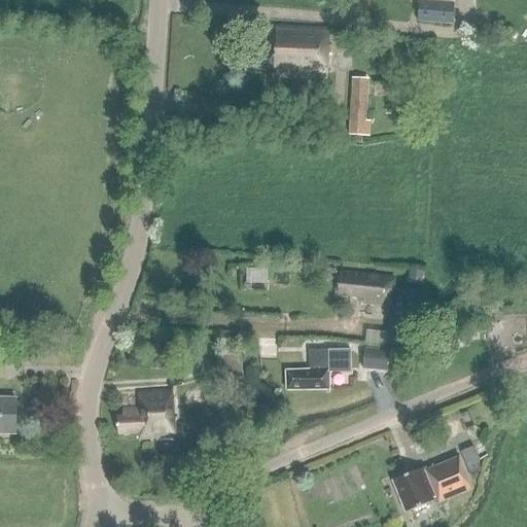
[(418,0),(419,3),(417,25),(453,28),(455,2),(445,1),(430,0),(418,0)]
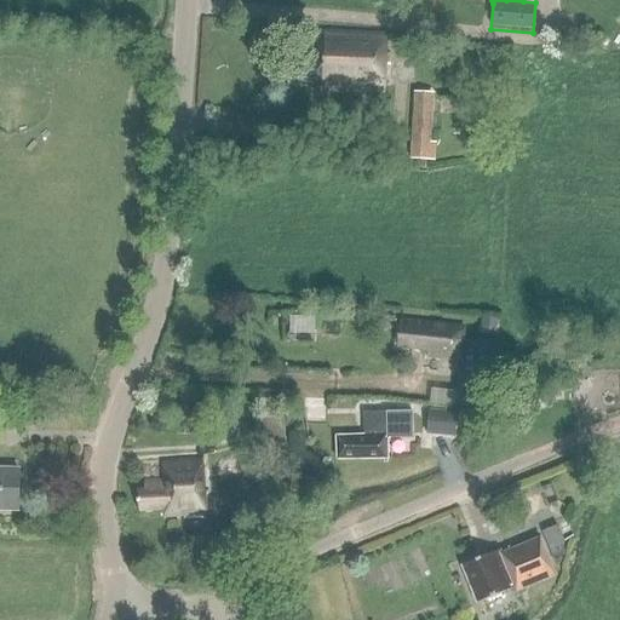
[(386,36),(313,34),(311,62),(290,62),(288,86),(321,87),(321,93),(384,95),(386,36)]
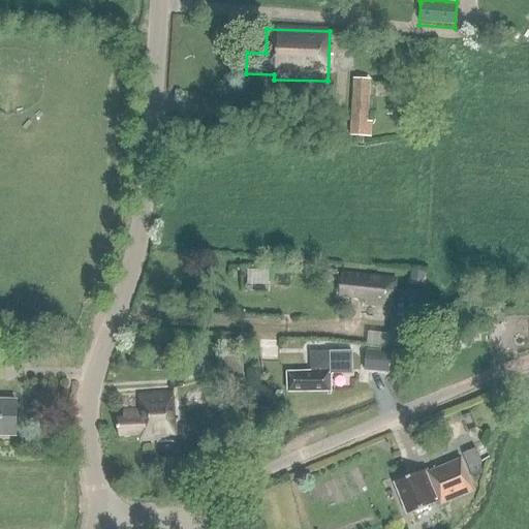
[(370,79),(351,78),(349,122),(368,123),(370,79)]
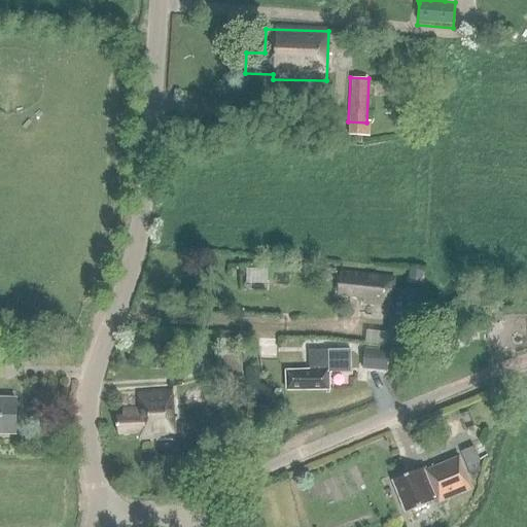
[(410,270),(409,278),(422,280),(422,272),(410,270)]
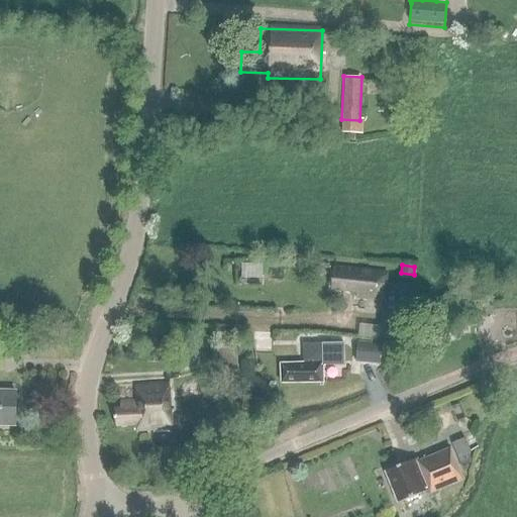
[(243,282),(265,281),(264,267),(243,267),(243,282)]
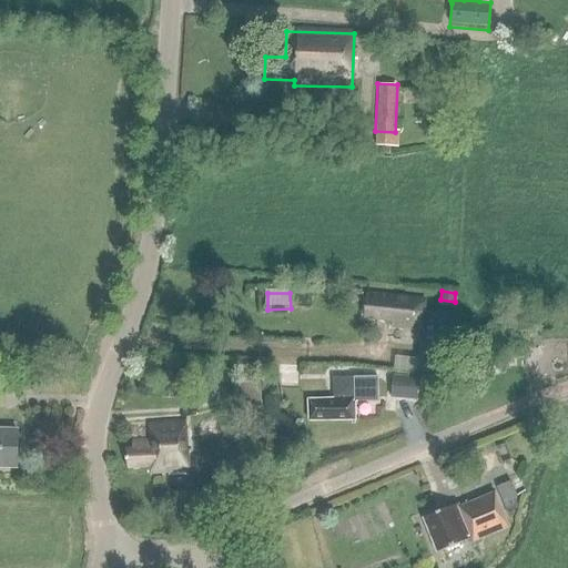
[(423,331),(418,373),(444,376),(449,314),(426,312),(426,301),(368,295),(366,318),(391,322),(389,327),(423,331)]
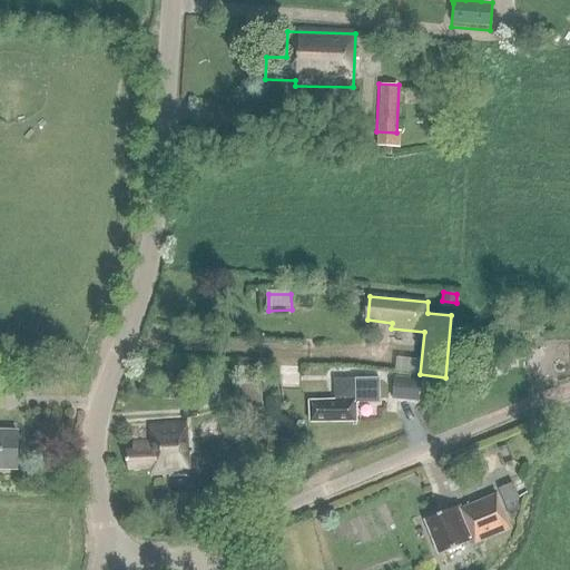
[(394,376),(392,400),(418,402),(420,379),(394,376)]
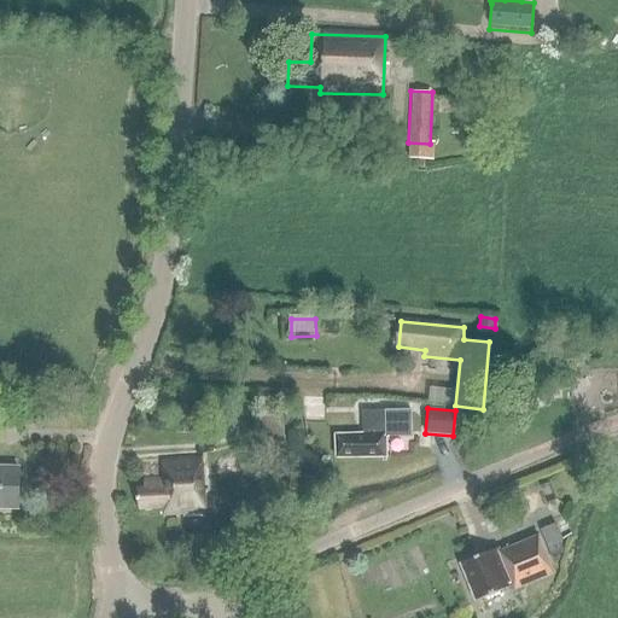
[(336,436),(336,458),(385,458),(385,437),(410,437),(410,410),(362,412),(363,435),(336,436)]
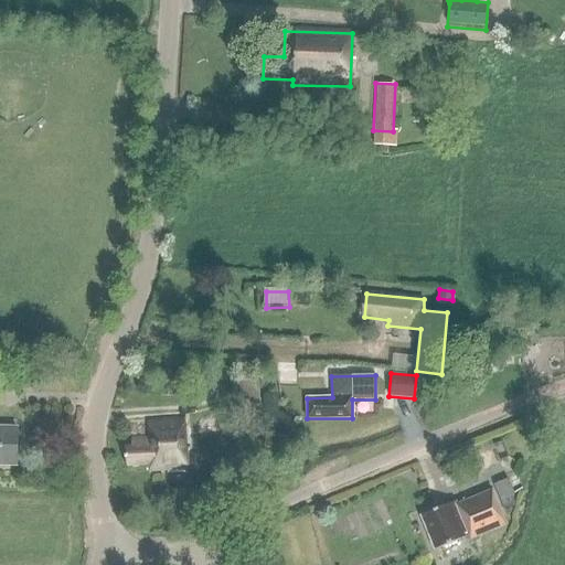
[(147,422),(148,438),(131,439),(131,446),(123,447),(124,465),(147,464),(148,470),(164,469),(166,471),(185,470),(182,419),(147,422)]
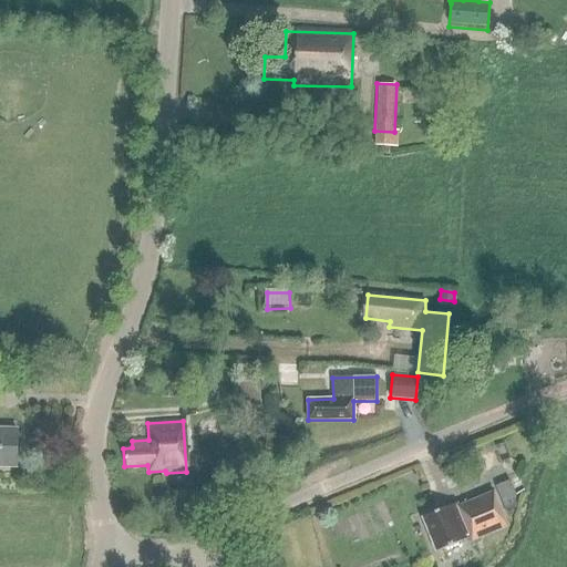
[(0,464),(16,464),(16,430),(0,430),(0,464)]
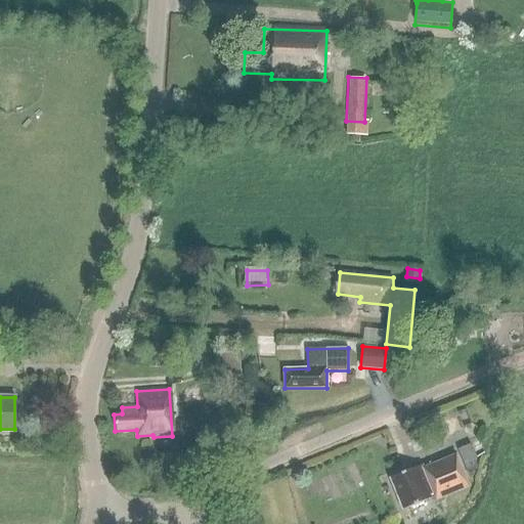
[(435,500),(469,486),(455,455),(424,469),(422,466),(390,479),(403,511),(434,497),(435,500)]
